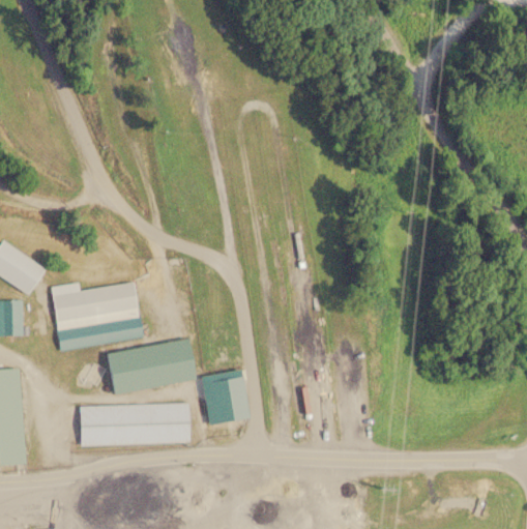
[(44,268),(0,240),(0,275),(27,293),(44,268)]
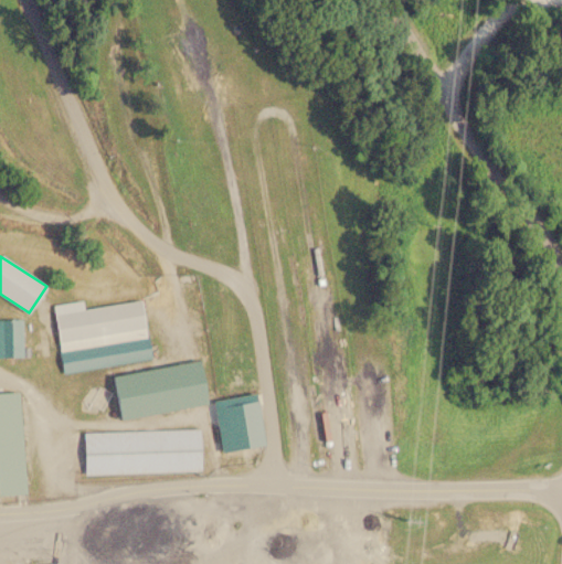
[(63,373),(151,361),(142,301),(84,309),(82,301),(54,306),(63,373)]
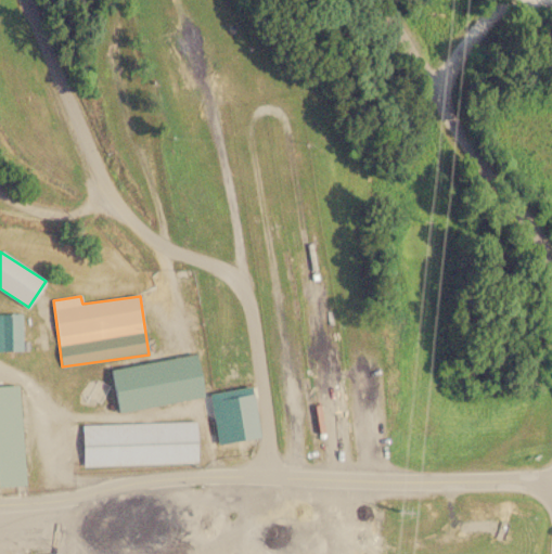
[(23,316),(0,316),(0,349),(23,350),(23,316)]
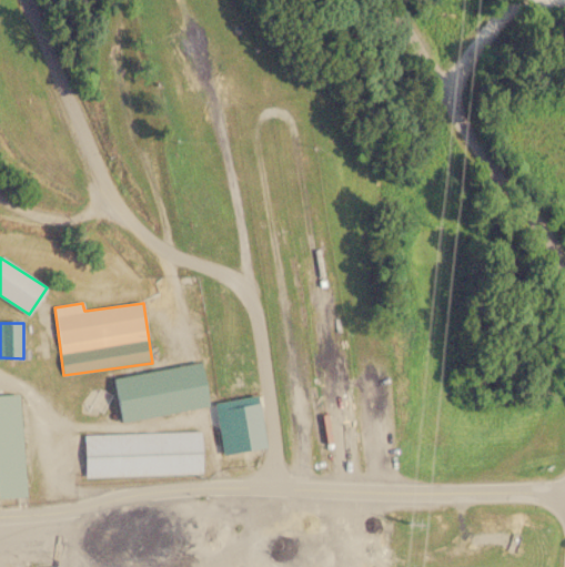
[(0,497),(28,496),(21,394),(0,395),(0,497)]
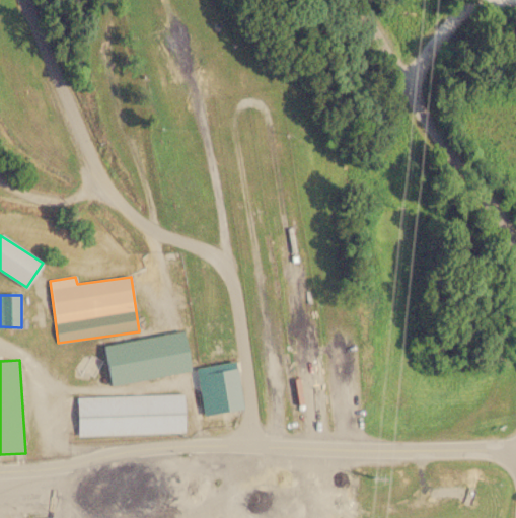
[(78,397),(79,436),(187,433),(186,394),(78,397)]
